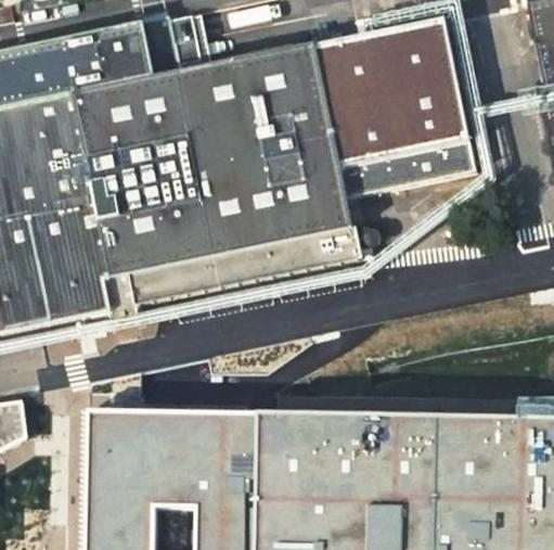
[(330,0),(268,12),(274,45),(352,29),(347,0),(330,0)]
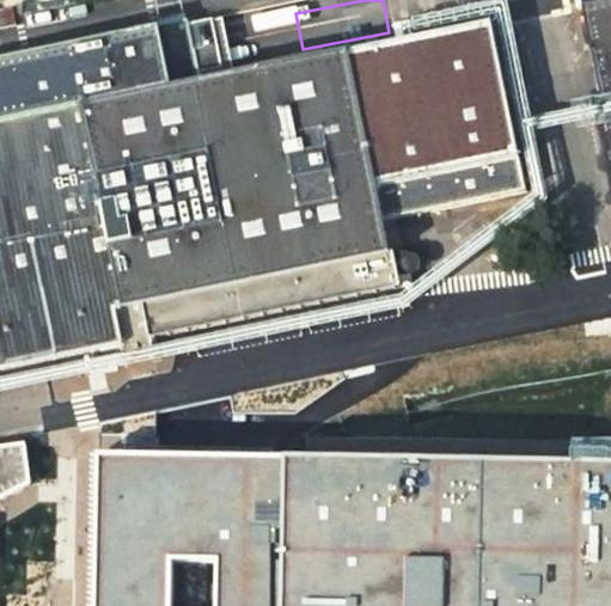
[(581,0),(610,140),(610,0),(581,0)]
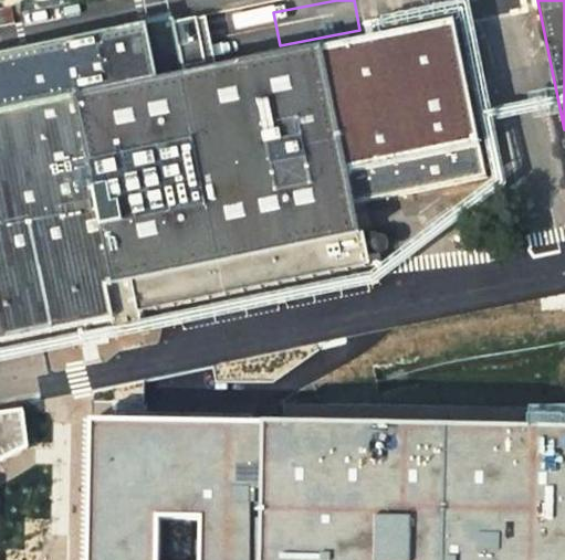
[(174,16),(0,50),(0,336),(112,314),(115,326),(143,320),(139,307),(367,261),(362,228),(358,228),(353,198),(484,172),(453,16),(185,69),(184,62),(175,20),(174,16)]
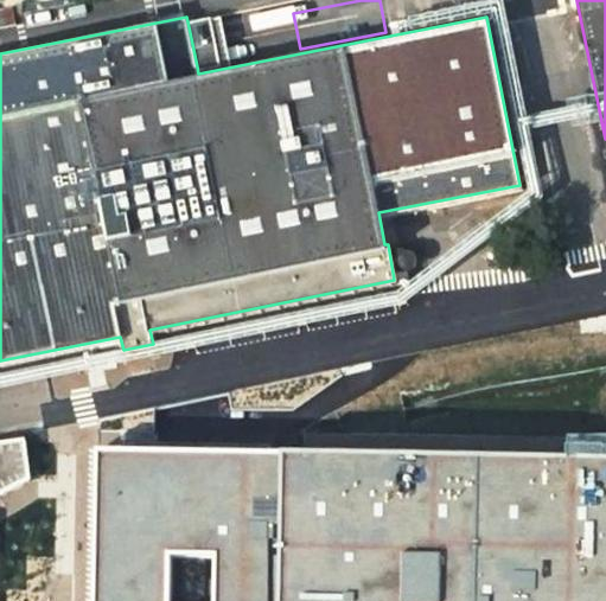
[(210,17),(187,21),(197,66),(219,62),(210,17)]
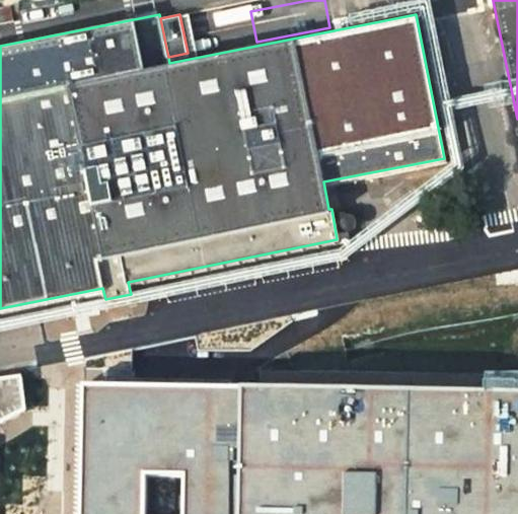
[(0,417),(24,405),(20,372),(0,375),(0,417)]
